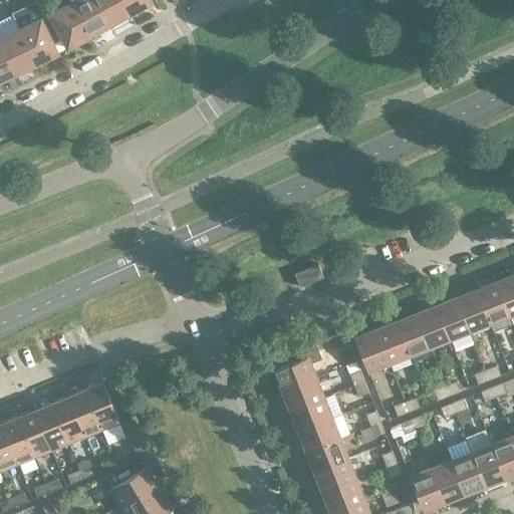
[(35,0),(11,14),(19,29),(35,63),(57,52),(52,43),(62,37),(63,37),(50,14),(50,13),(47,8),(46,8),(41,0),(35,0)]
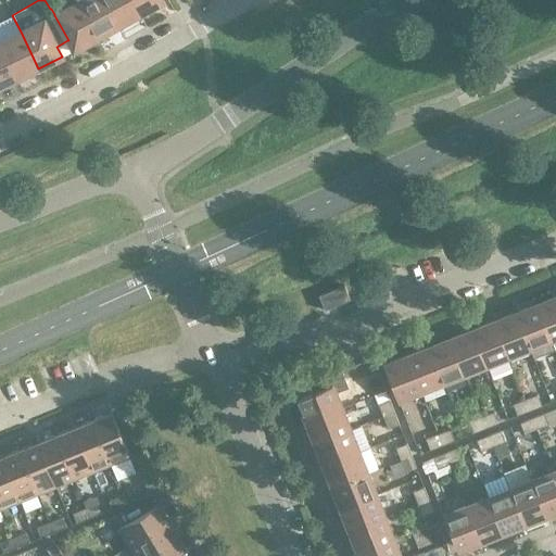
[(117,26),(102,0),(80,0),(76,2),(96,38),(117,26)]
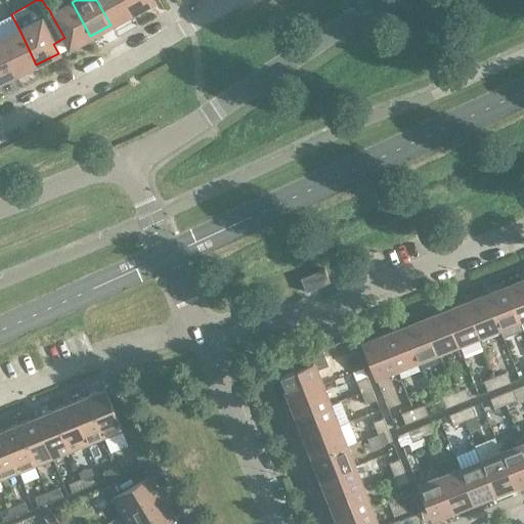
[(131,13),(123,0),(96,0),(111,25),(131,13)]
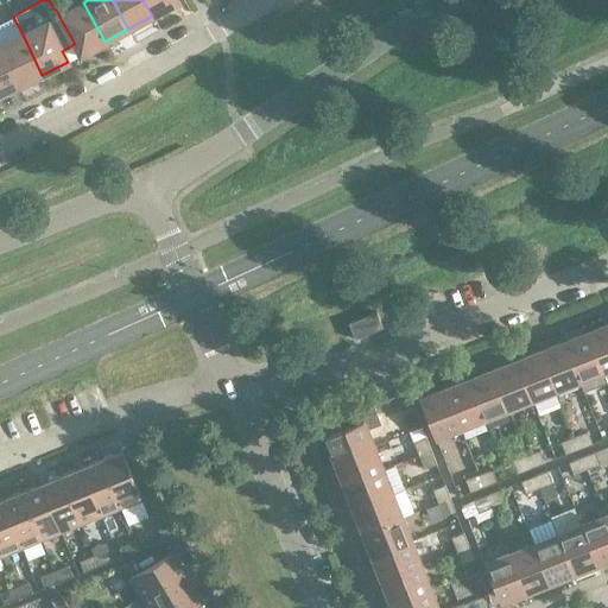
[(175,0),(143,0),(152,16),(177,2),(175,0)]
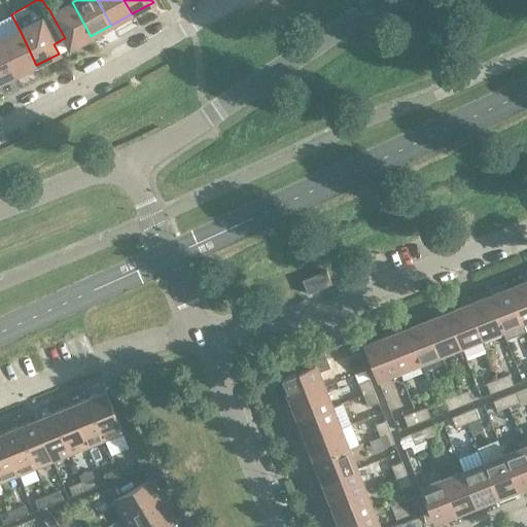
[(72,2),(51,13),(51,14),(65,38),(64,38),(69,48),(91,36),(72,2)]
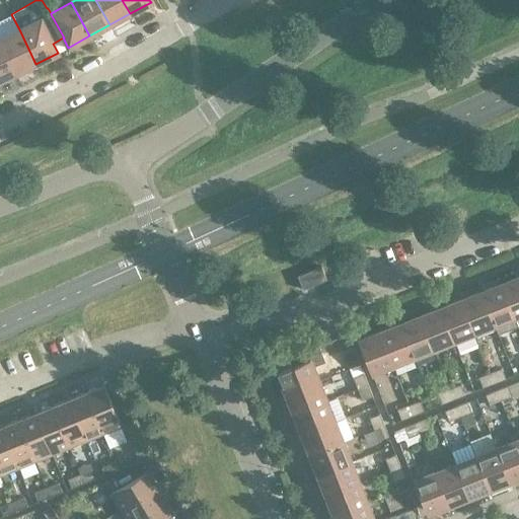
[(35,64),(19,29),(0,39),(0,43),(15,74),(35,64)]
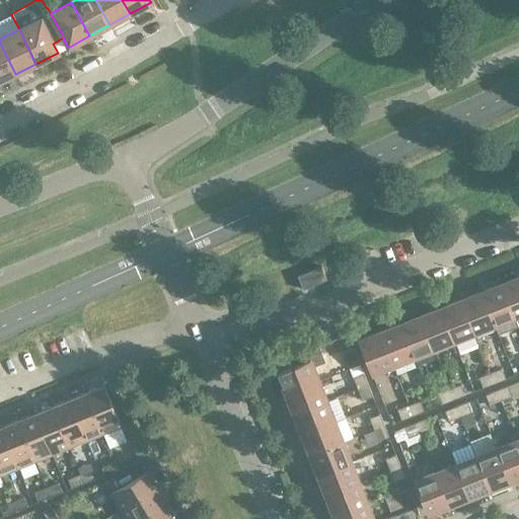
[(0,80),(15,74),(0,43),(0,80)]
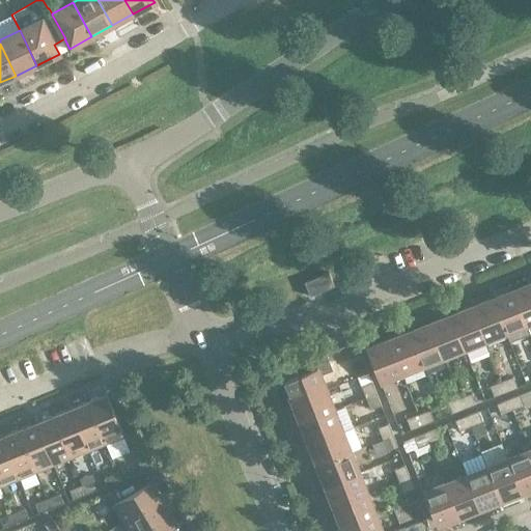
[(304,282),(309,296),(334,286),(328,272),(304,282)]
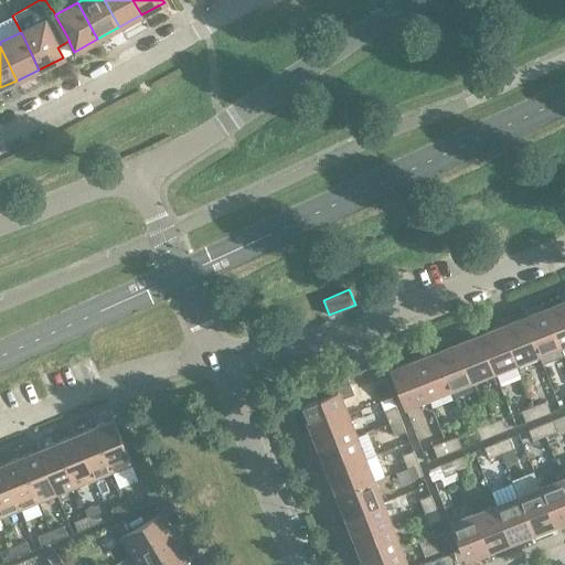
[(564,342),(564,300),(546,308),(561,344),(564,342)]
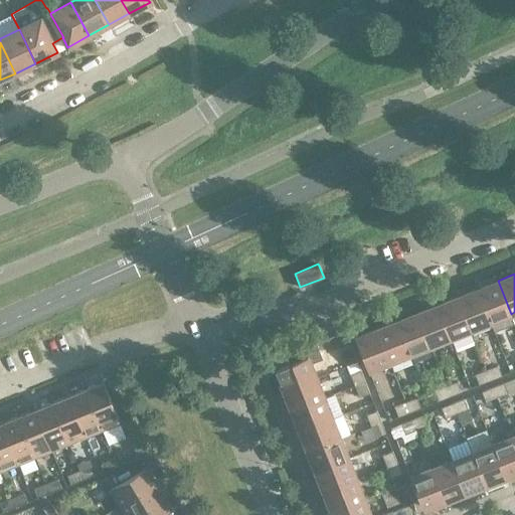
[(511,314),(498,281),(477,289),(490,322),(511,314)]
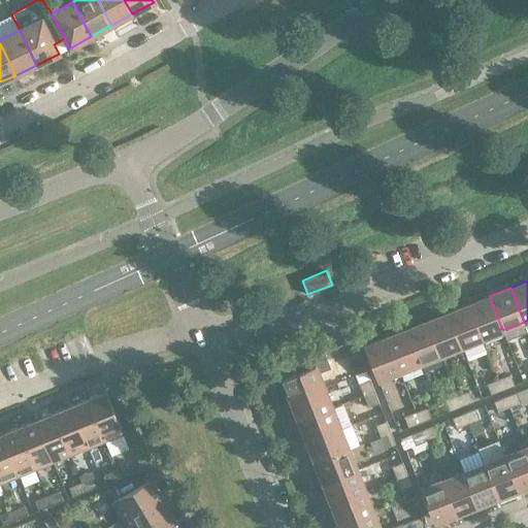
[(502,330),(489,296),(468,304),(482,338),(502,330)]
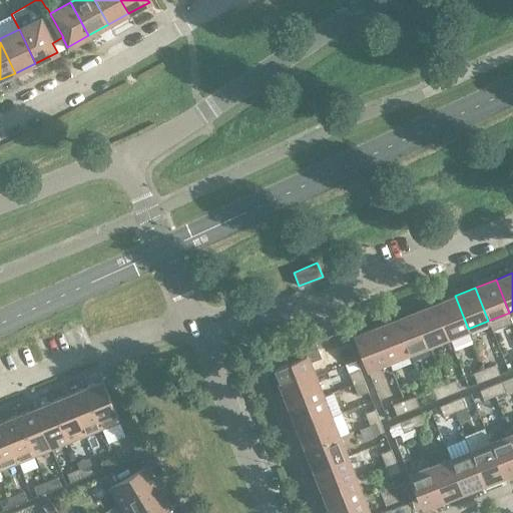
[(468,329),(455,296),(435,304),(448,337),(468,329)]
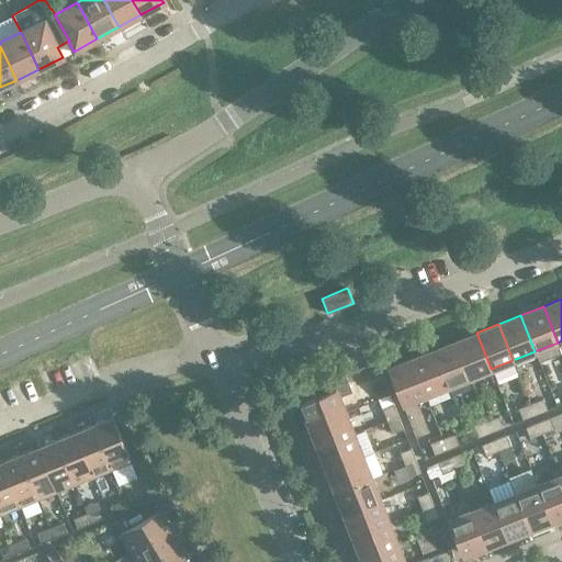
[(491,369),(476,333),(454,341),(469,378),(491,369)]
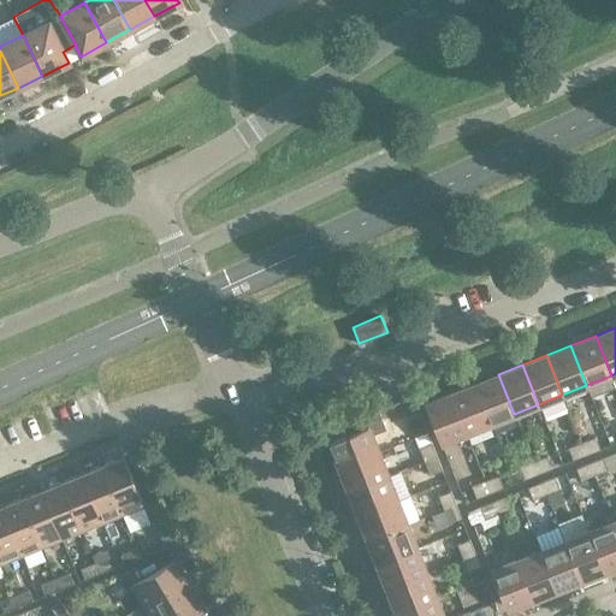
[(514,414),(498,374),(474,384),(490,424),(514,414)]
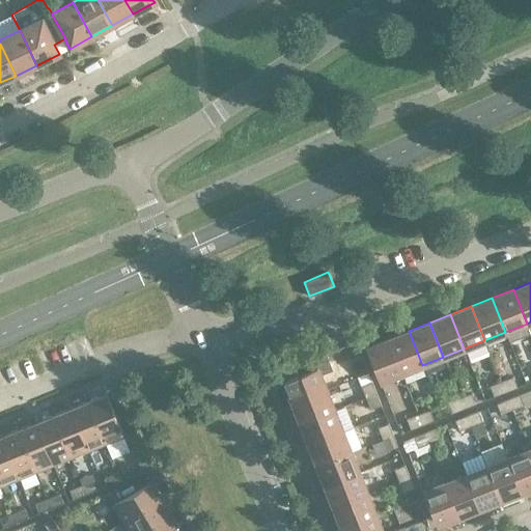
[(422,365),(409,331),(388,339),(401,373),(422,365)]
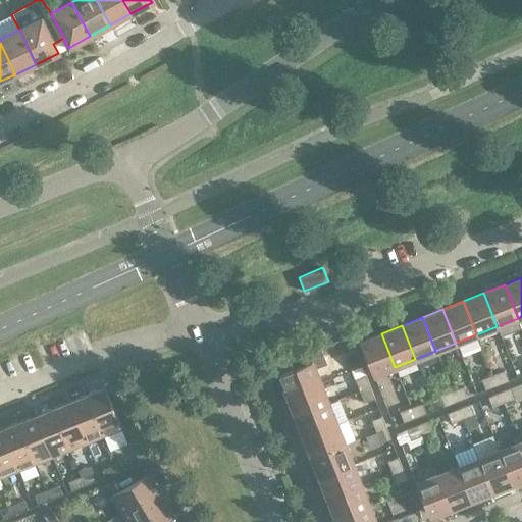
[(395,367),(381,333),(360,343),(373,375),(395,367)]
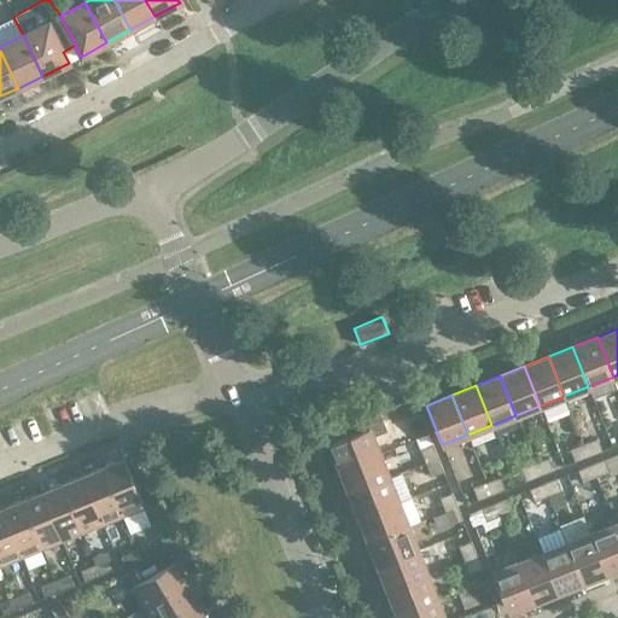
[(386,430),(379,410),(342,426),(345,437),(330,443),(339,468),(379,453),(372,436),(386,430)]
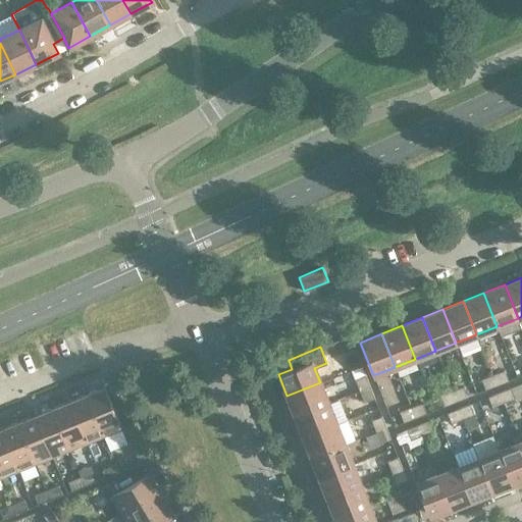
[(358,357),(348,361),(350,368),(361,364),(358,357)]
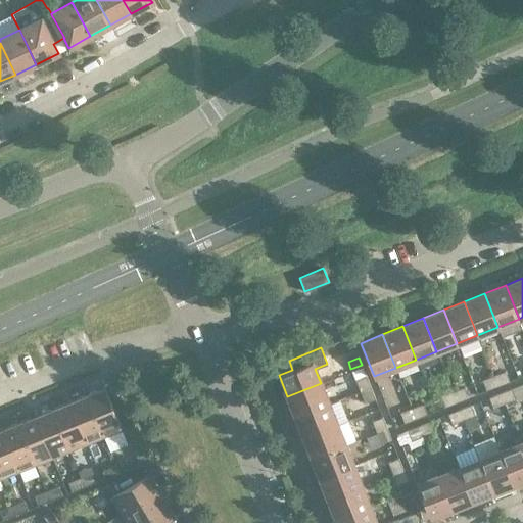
[(505,371),(493,375),(497,386),(509,381),(505,371)]
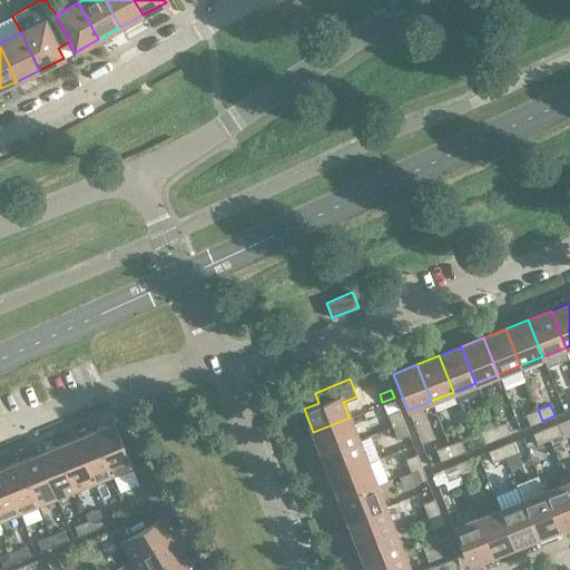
[(542,421),(538,409),(526,414),(530,425),(542,421)]
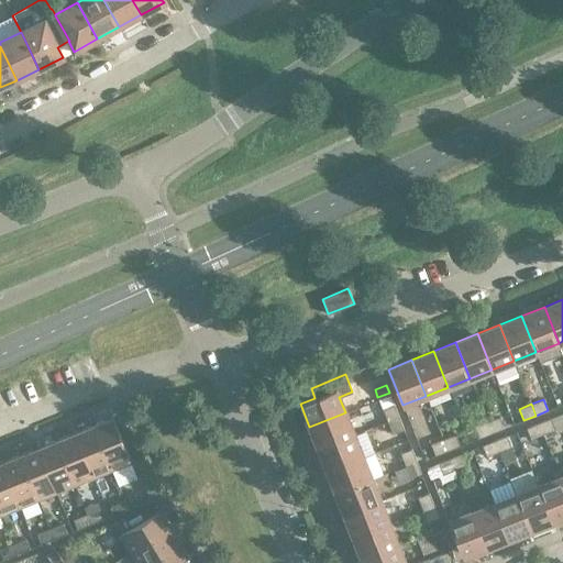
[(398,417),(394,405),(383,409),(387,421),(398,417)]
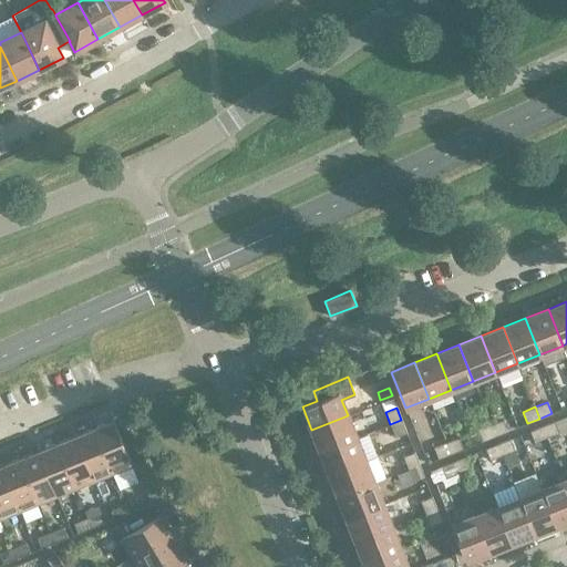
[(357,437),(348,415),(311,430),(320,452),(357,437)]
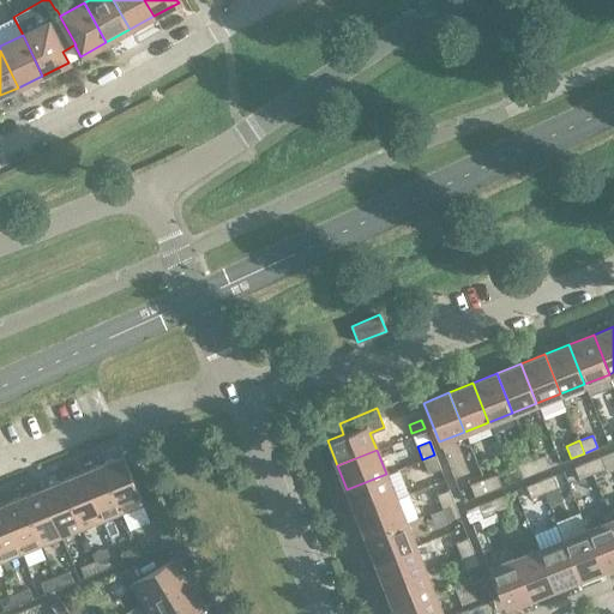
[(440,468),(434,455),(422,459),(428,474),(440,468)]
